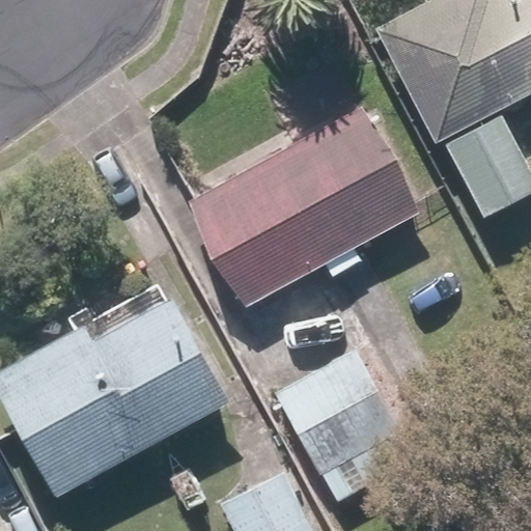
[(484,217),(530,192),(530,163),(502,109),(530,92),(530,0),(422,0),(380,23),(484,217)]
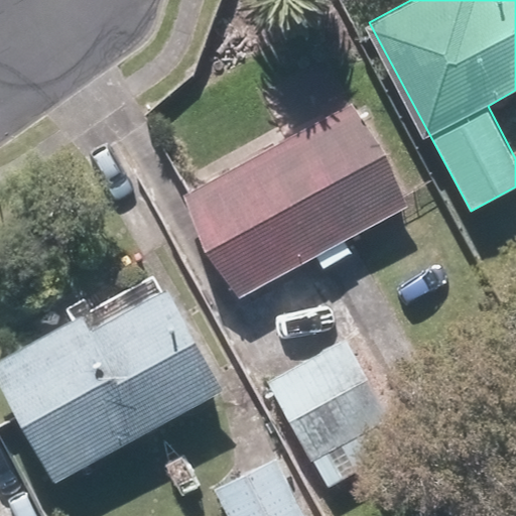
[(238,296),(315,255),(323,268),(354,251),(347,239),(415,202),(360,98),(182,192),(238,296)]
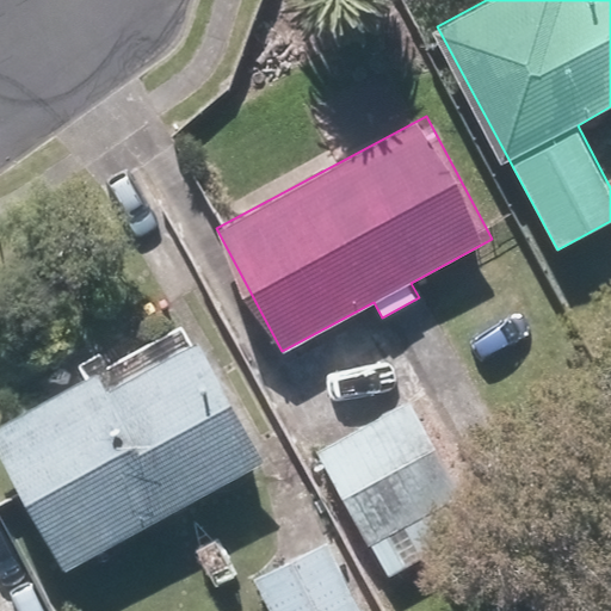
[(0,433),(0,443),(66,567),(269,460),(199,329),(0,433)]
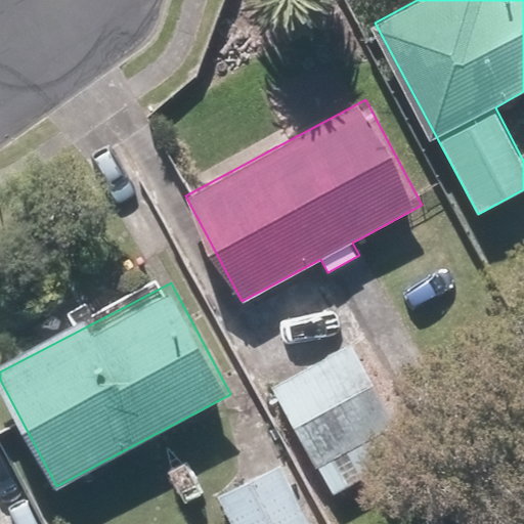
[(350,341),(271,388),(334,492),(411,445),(350,341)]
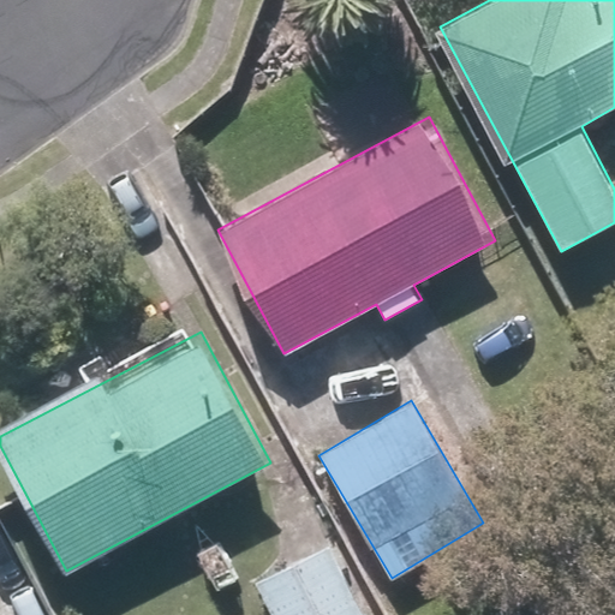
[(366,614),(330,545),(258,583),(274,614),(366,614)]
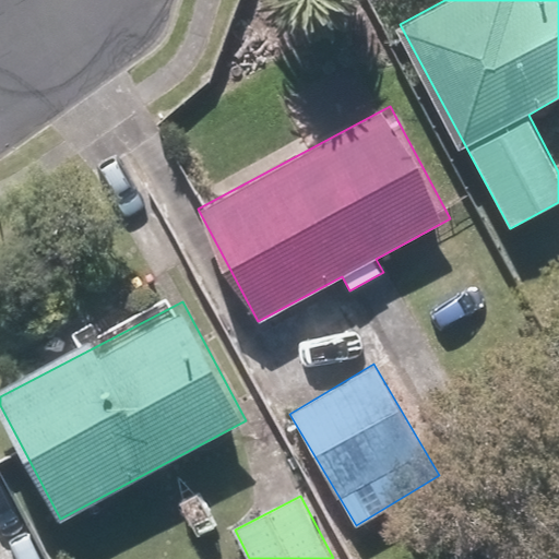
[(27,558),(19,540),(0,549),(0,558),(27,558)]
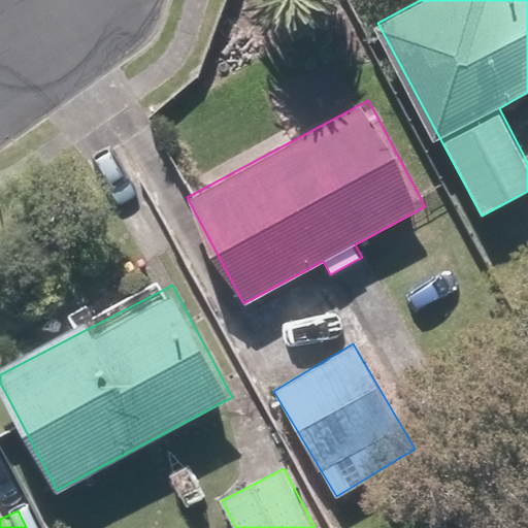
All buildings are outlined.
